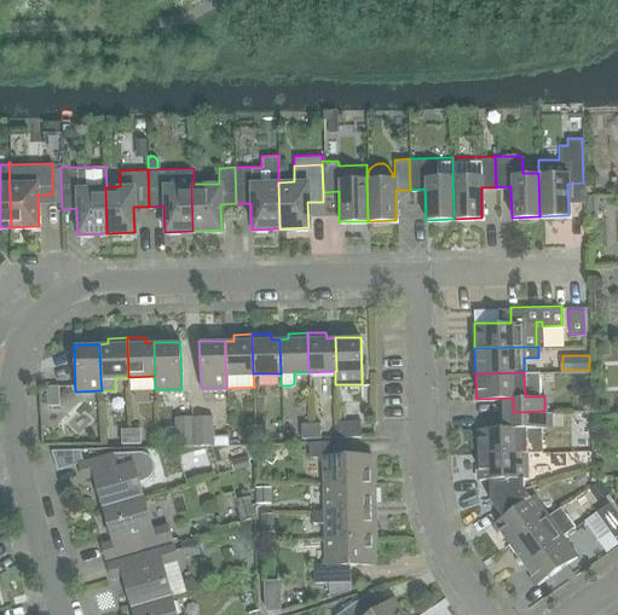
[(58,384),(46,384),(46,404),(58,404),(58,384)]
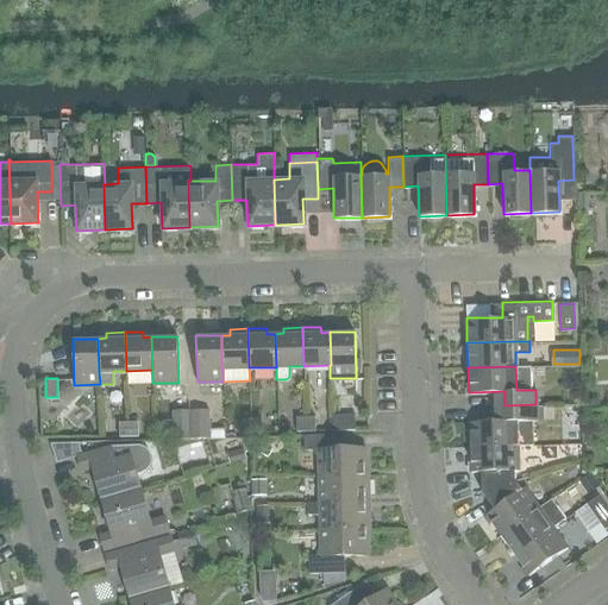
[(469,421),(470,446),(518,445),(533,443),(532,420),(536,420),(536,404),(505,405),(505,420),(469,421)]
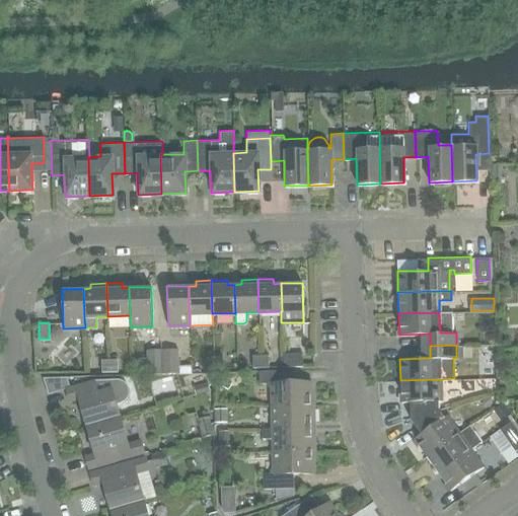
[(176,348),(160,349),(161,372),(177,372),(176,348)]
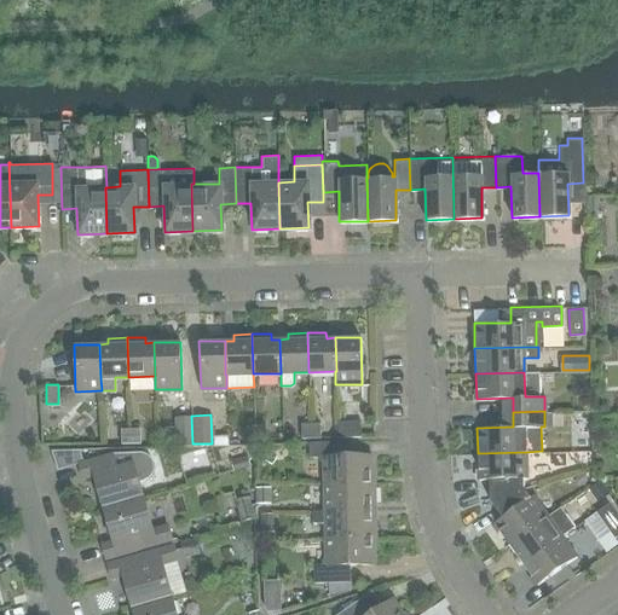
[(191,416),(174,416),(175,445),(192,444),(191,416)]
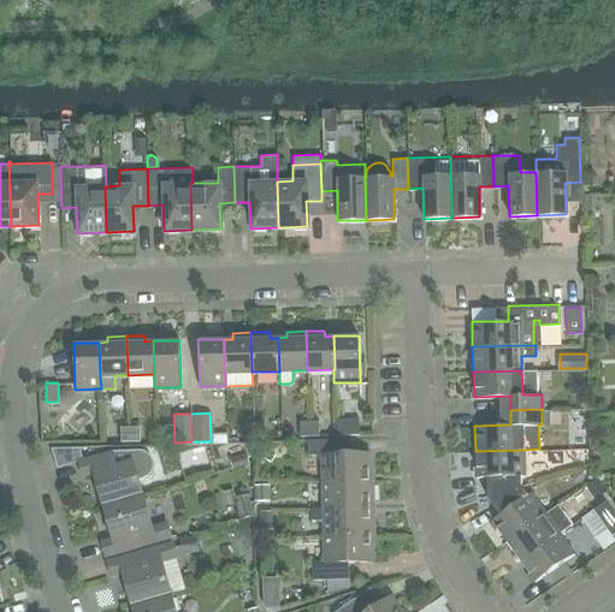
[(359,433),(358,419),(358,417),(335,419),(335,433),(359,433)]
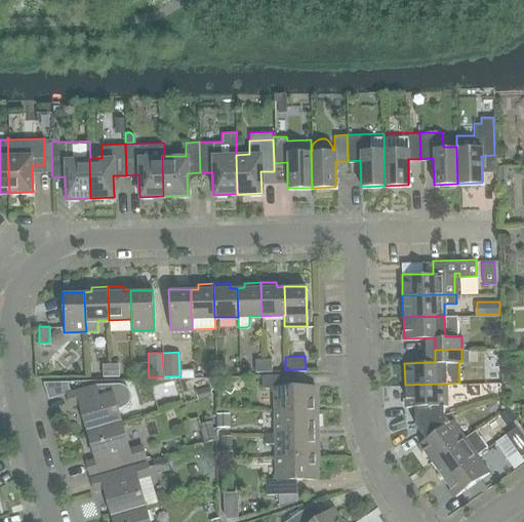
[(264,370),(263,358),(254,359),(254,370),(264,370)]
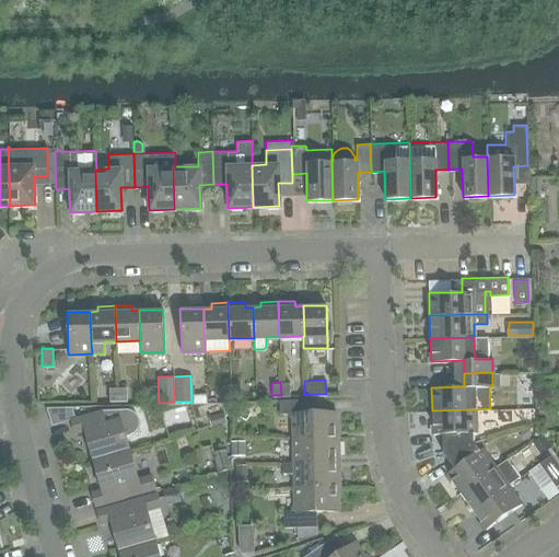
[(230,383),(230,396),(239,396),(239,383),(230,383)]
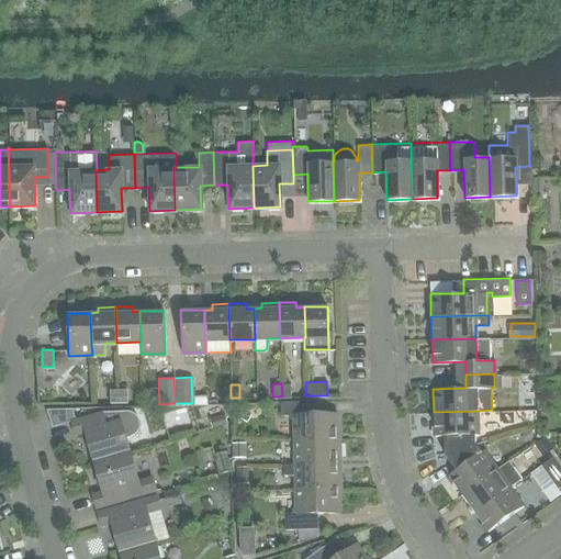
[(109,402),(118,401),(118,388),(109,389),(109,402)]
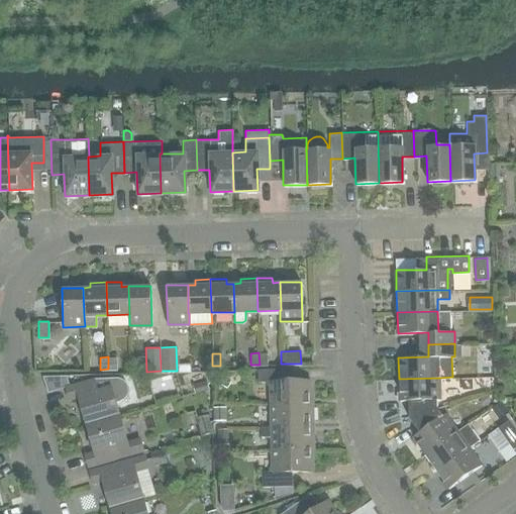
[(108,356),(108,369),(116,369),(116,356),(108,356)]
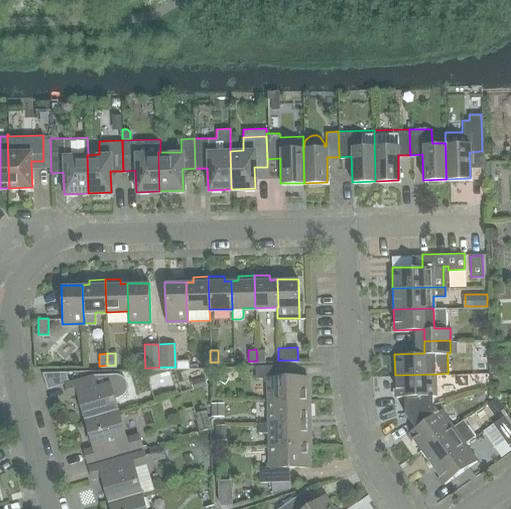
[(266,377),(267,399),(309,398),(307,398),(307,376),(289,376),(288,364),(255,365),(255,377),(266,377)]
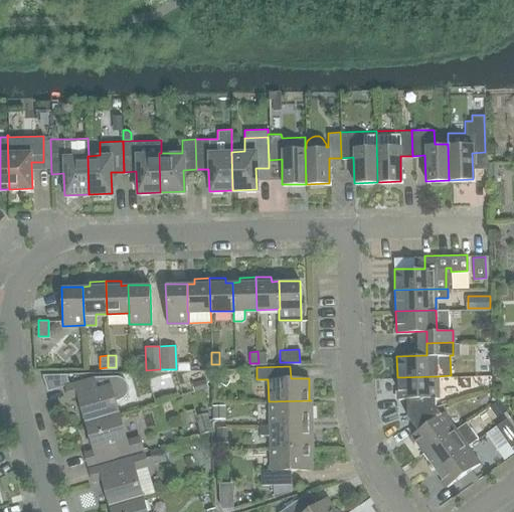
[(76,393),(84,421),(119,411),(115,400),(120,399),(124,397),(126,394),(128,388),(128,383),(125,379),(122,376),(116,375),(93,376),(64,384),(67,396),(76,393)]
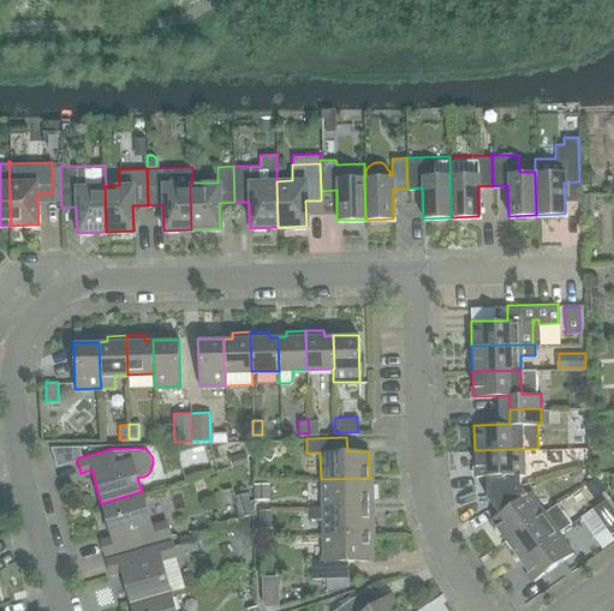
[(486,475),(486,496),(519,484),(519,474),(523,474),(523,449),(475,450),(475,475),(486,475)]
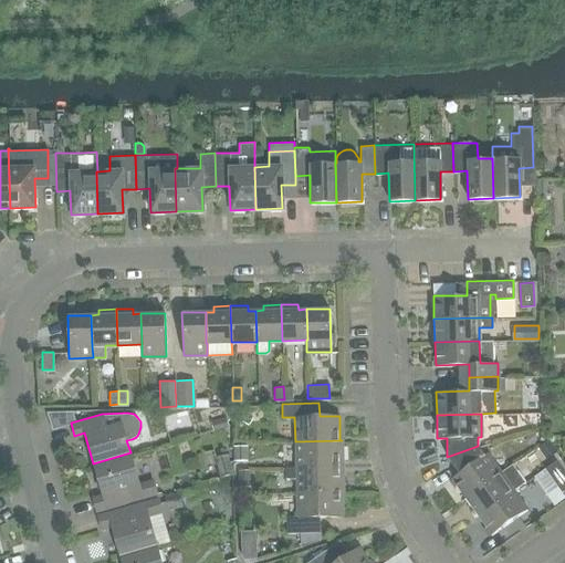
[(225,415),(209,419),(212,428),(227,424),(225,415)]
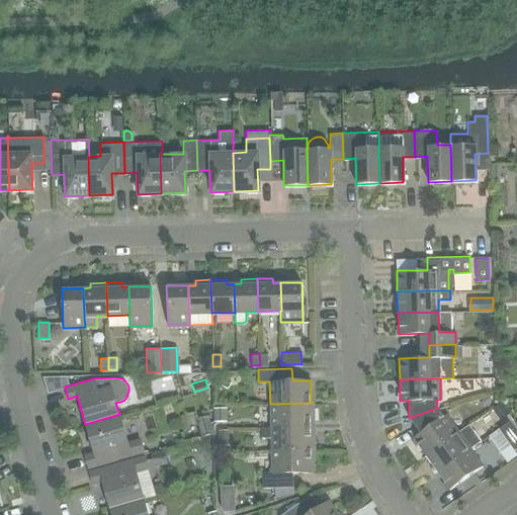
[(500,402),(494,406),(501,417),(507,412),(500,402)]
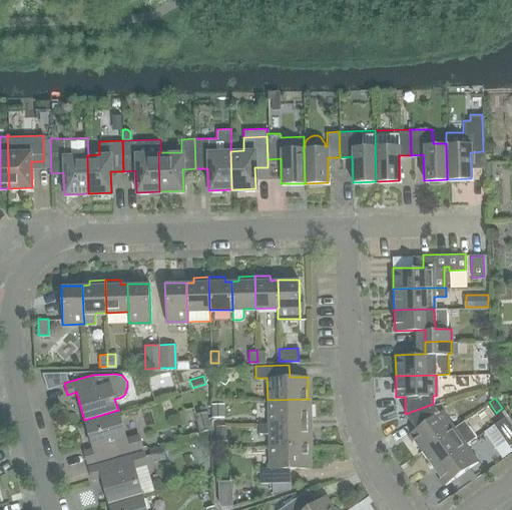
[(268,400),(268,423),(309,422),(309,415),(311,415),(310,399),(268,400)]
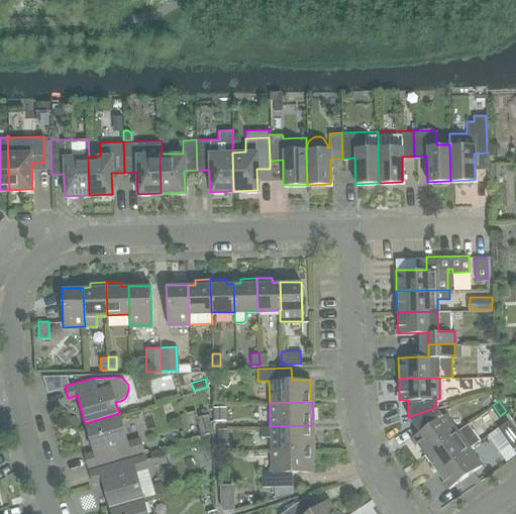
[(224,406),(213,406),(213,419),(224,419),(224,406)]
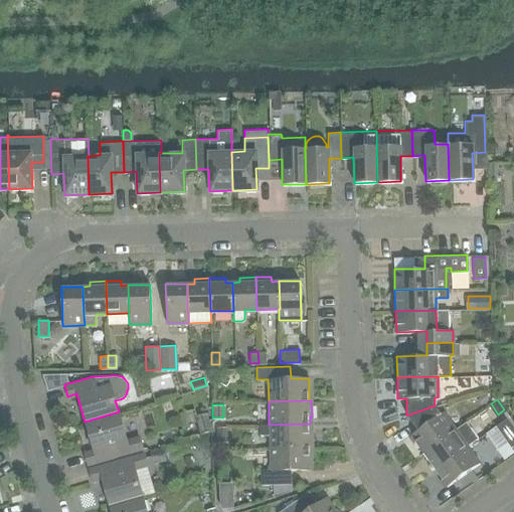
[(409,435),(421,452),(455,428),(443,410),(440,412),(435,405),(406,415),(416,430),(409,435)]
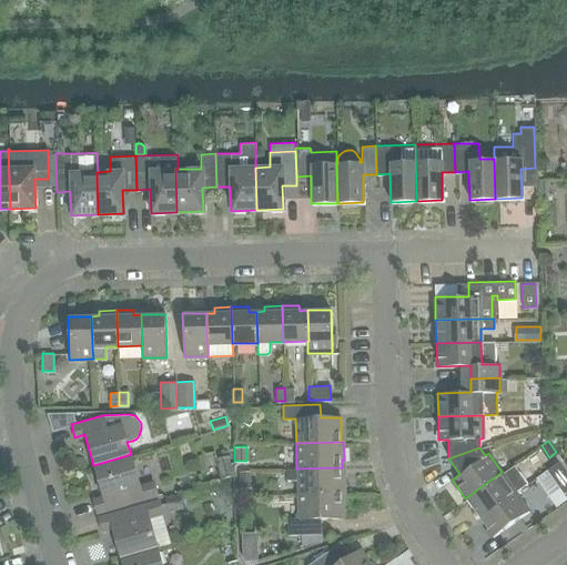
[(97,512),(128,503),(158,494),(154,480),(139,484),(131,454),(93,465),(102,496),(92,498),(97,512)]
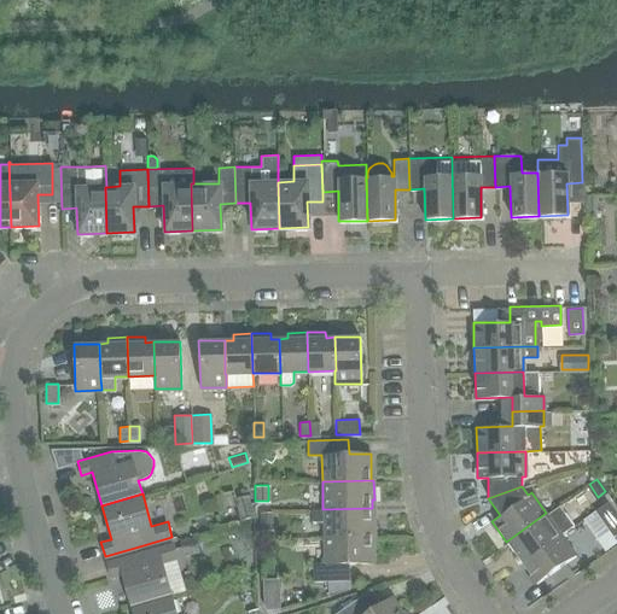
[(248,493),(233,497),(239,520),(254,515),(248,493)]
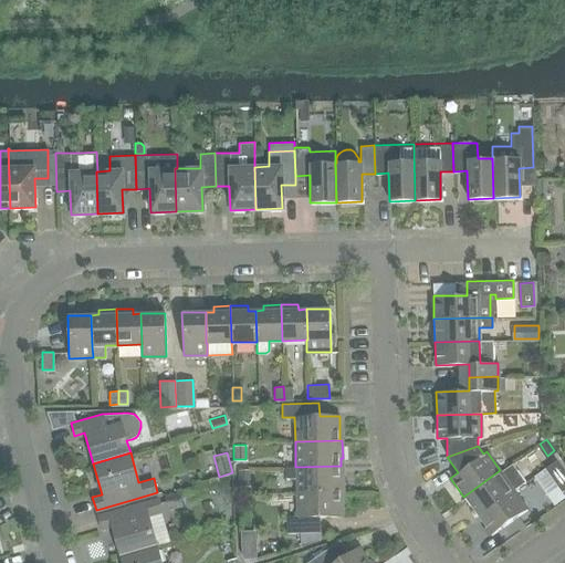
[(561,491),(564,487),(564,472),(555,459),(544,468),(561,491)]
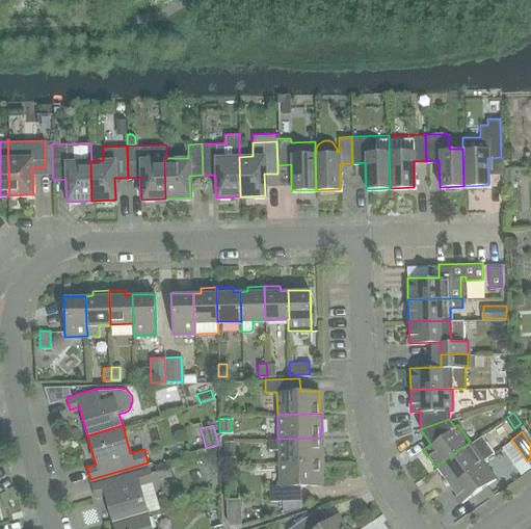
[(448,484),(482,459),(493,452),(485,443),(480,434),(470,442),(435,467),(448,484)]
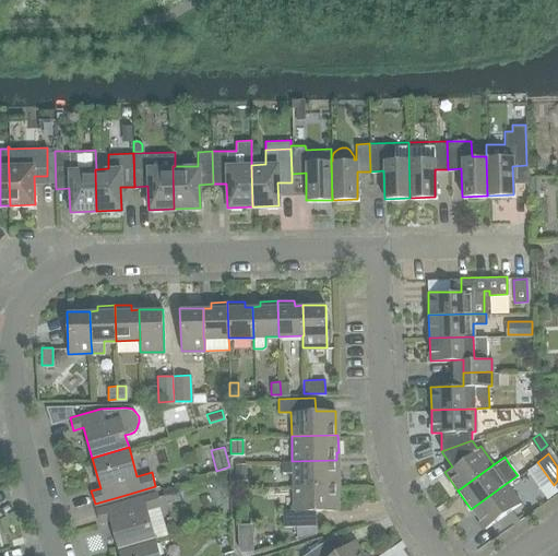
[(293,471),(293,485),(336,484),(339,484),(339,466),(336,466),(336,460),(292,461),(281,461),(282,472),(293,471)]
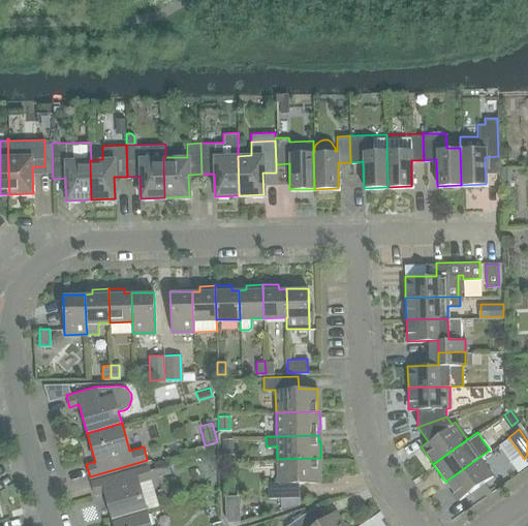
[(231,438),(222,438),(222,453),(233,453),(231,438)]
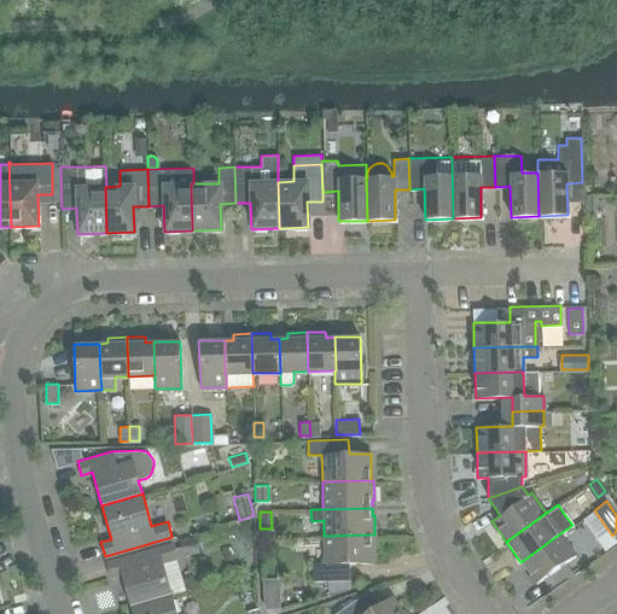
[(575,555),(560,533),(521,562),(535,583),(575,555)]
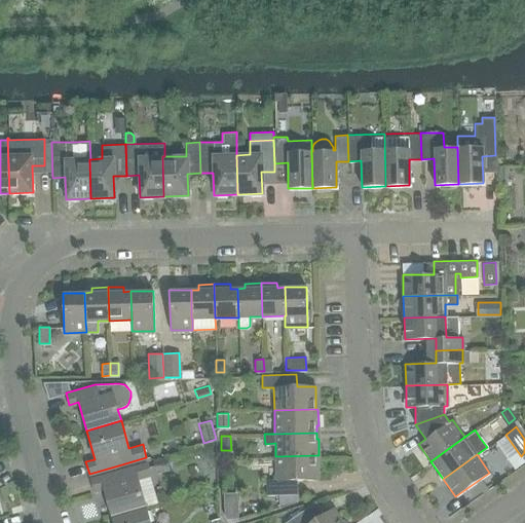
[(275,456),(275,478),(266,478),(266,494),(278,493),(297,493),(297,479),(317,479),(316,455),(275,456)]
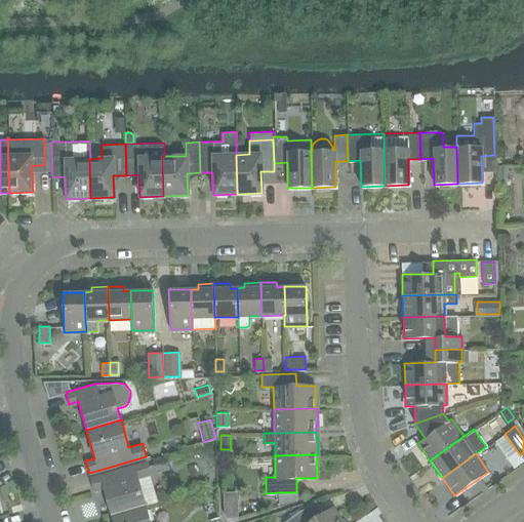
[(168,468),(165,455),(152,459),(156,472),(168,468)]
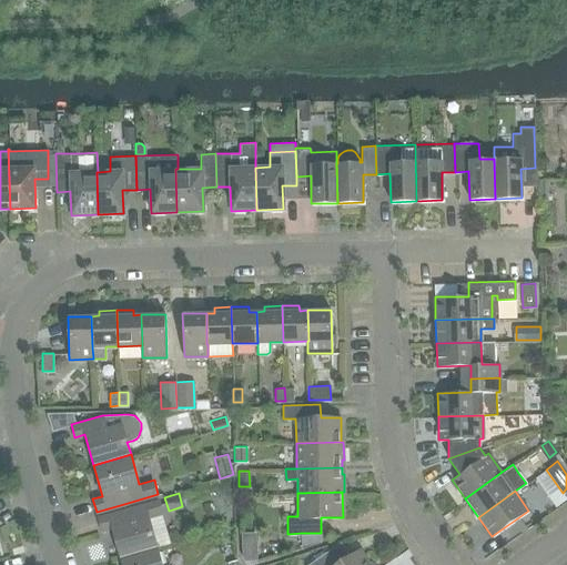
[(111,526),(120,557),(157,547),(149,516),(162,513),(158,498),(98,516),(101,530),(111,526)]
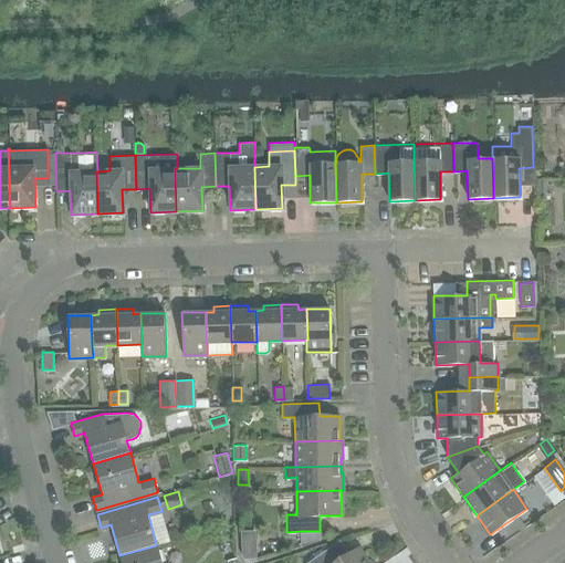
[(320,531),(300,531),(300,544),(320,539),(320,531)]
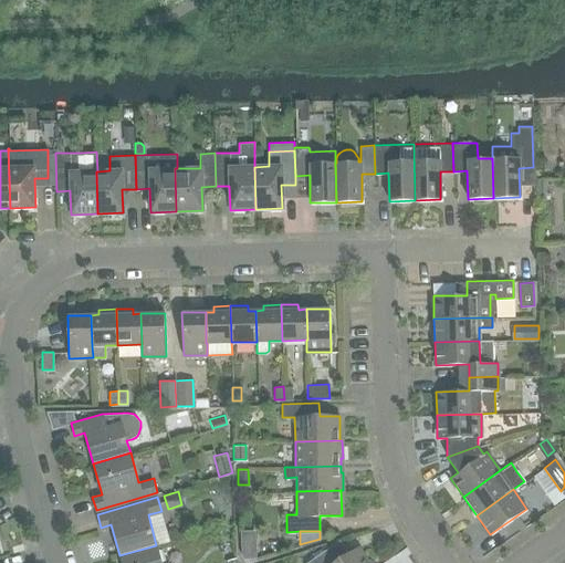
[(250,543),(241,543),(241,553),(251,553),(250,543)]
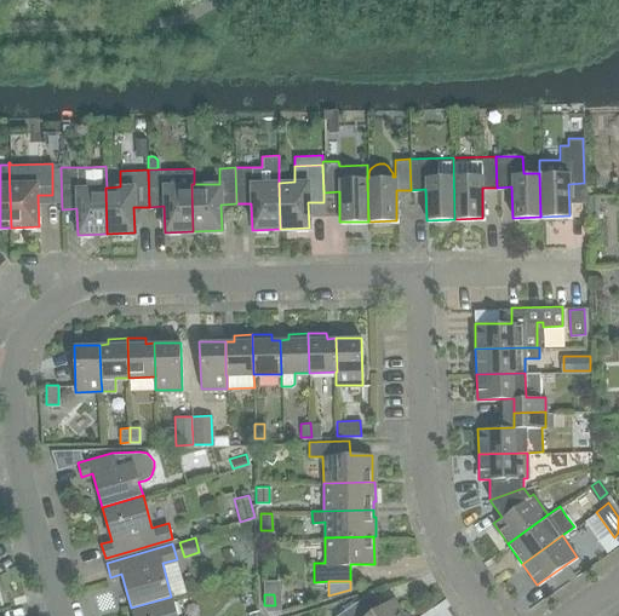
[(333,615),(405,615),(393,598),(376,610),(366,594),(333,615)]
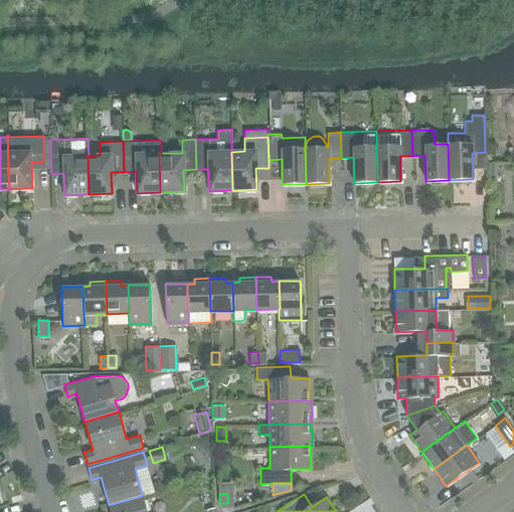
[(153,511),(148,511),(147,511),(142,496),(109,505),(111,511),(153,511)]
